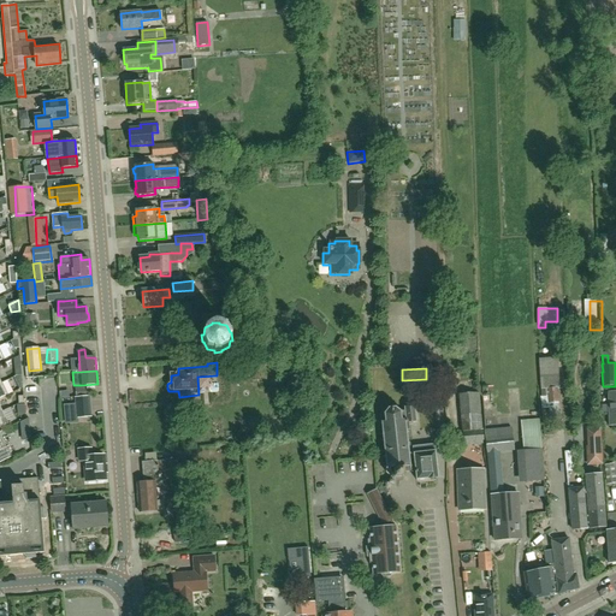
[(76,389),(77,397),(89,396),(88,388),(76,389)]
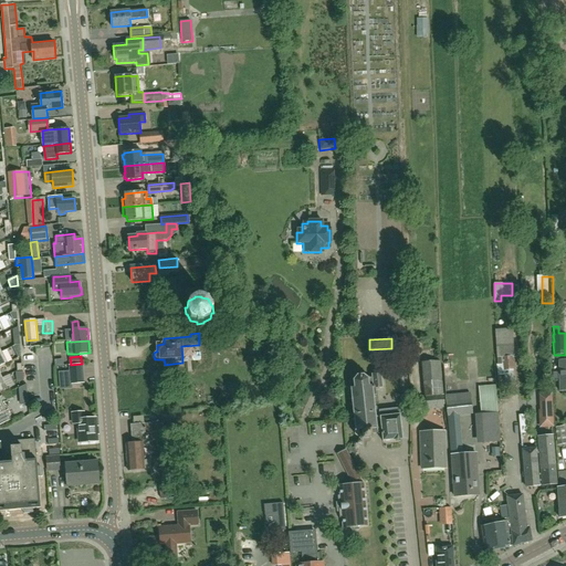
[(69,365),(71,384),(84,384),(82,364),(71,365),(69,365)]
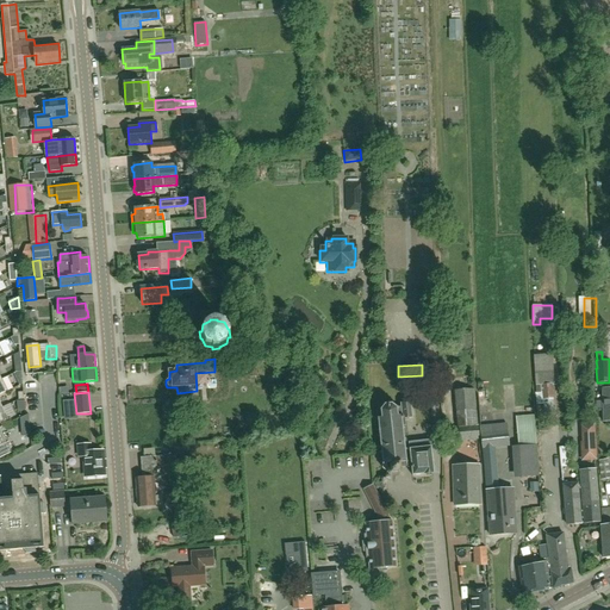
[(375,418),(373,418),(373,431),(377,430),(377,433),(379,431),(380,441),(378,441),(378,442),(380,442),(381,452),(379,452),(379,454),(381,454),(383,464),(381,466),(383,466),(383,471),(385,473),(391,473),(399,472),(400,473),(402,472),(400,471),(399,467),(406,466),(406,468),(411,467),(410,455),(405,455),(404,452),(406,452),(406,449),(404,449),(403,441),(405,440),(405,439),(403,439),(402,429),(404,429),(404,427),(402,428),(402,425),(405,425),(404,419),(412,418),(410,403),(400,404),(400,408),(398,408),(397,406),(397,408),(394,408),(391,405),(392,403),(390,403),(390,404),(385,405),(384,403),(383,404),(384,405),(380,410),(379,409),(378,410),(380,411),(380,418),(378,418),(377,417),(375,418)]
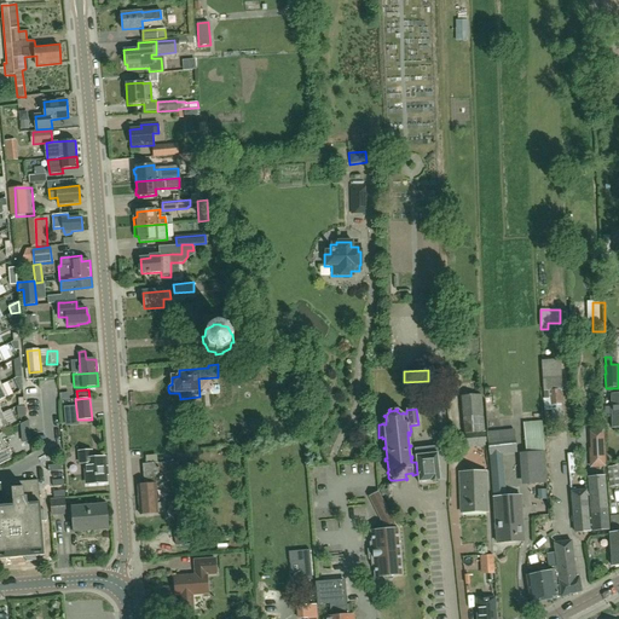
[(524,423),(526,452),(519,453),(521,485),(547,484),(544,451),(544,439),(542,422),(524,423)]
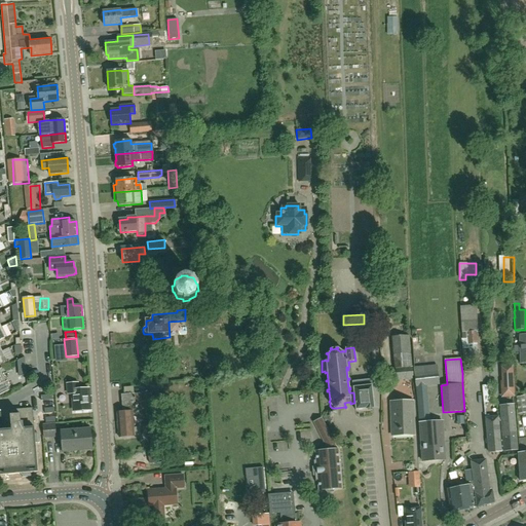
[(418,415),(419,415),(422,461),(445,460),(442,421),(429,422),(428,414),(428,406),(427,386),(439,385),(438,371),(437,371),(436,366),(413,368),(416,387),(417,407),(418,407),(418,415)]
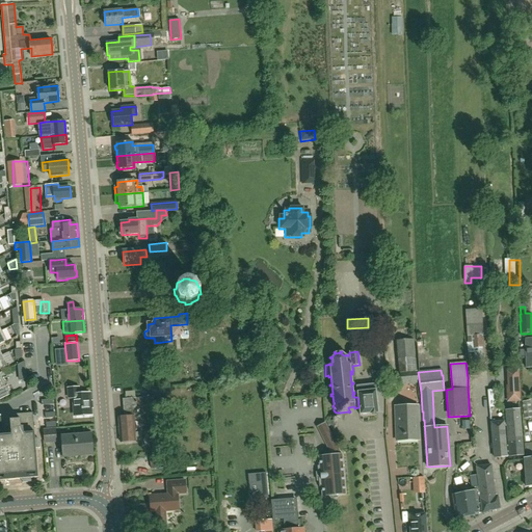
[(399,373),(400,384),(407,384),(417,383),(418,383),(418,372),(417,371),(406,372),(399,373)]
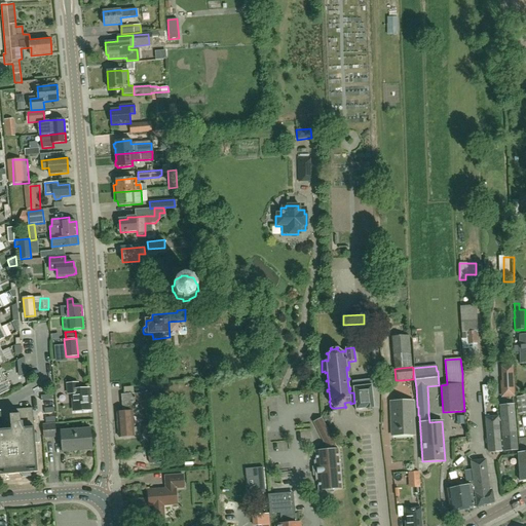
[(0,372),(0,395),(9,390),(0,372)]
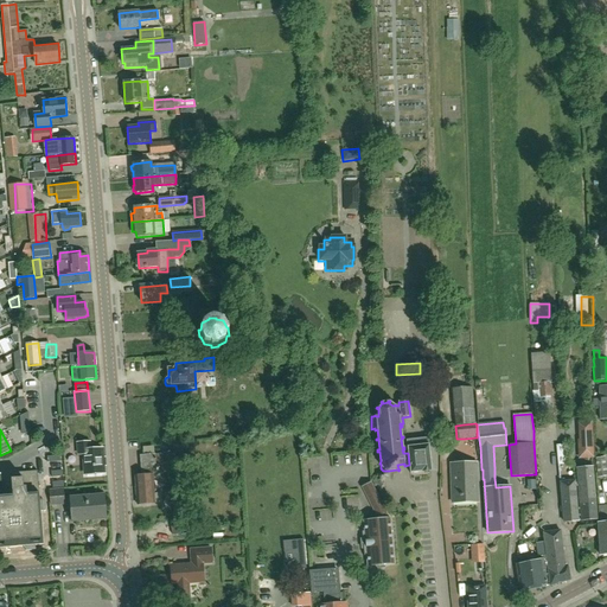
[(407,441),(408,453),(409,465),(410,473),(432,471),(428,439),(407,441)]
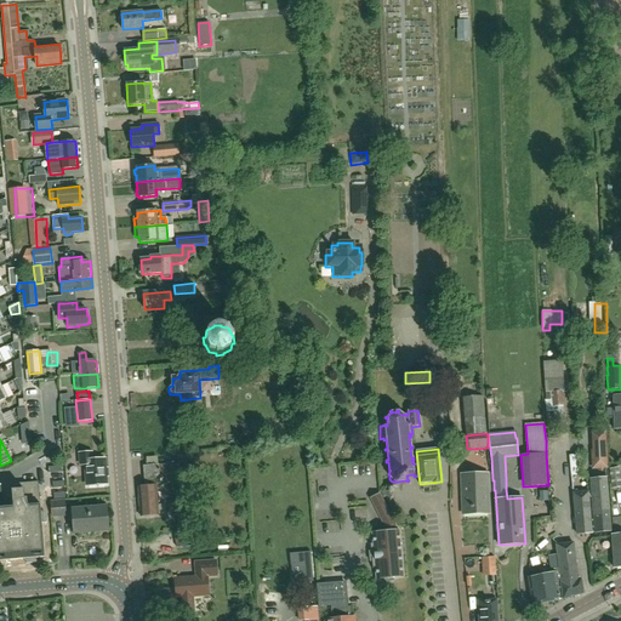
[(104,459),(92,460),(91,453),(79,453),(80,465),(86,465),(89,485),(107,484),(104,459)]
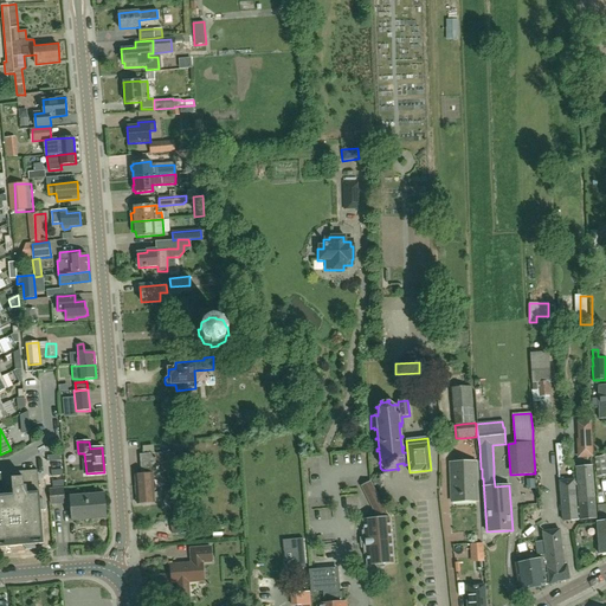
[(562,465),(571,465),(569,445),(561,445),(562,465)]
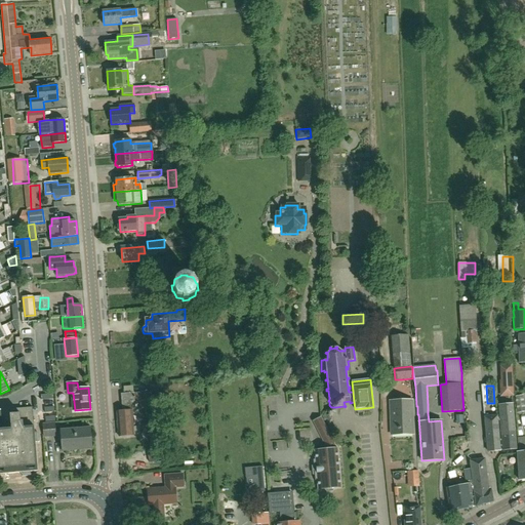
[(514,397),(513,386),(499,387),(500,397),(514,397)]
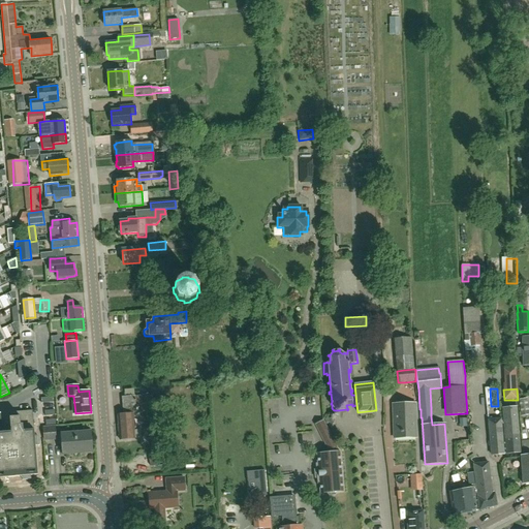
[(123,415),(118,415),(120,440),(135,439),(142,439),(141,431),(134,431),(133,414),(136,414),(136,413),(135,404),(142,404),(148,403),(147,395),(141,396),(134,396),(126,396),(122,397),(123,415)]
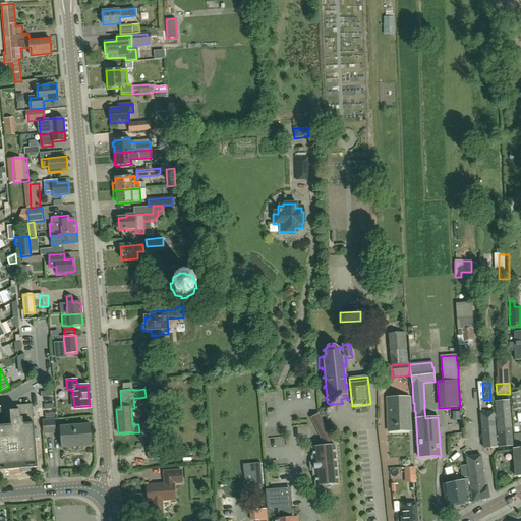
[(511,394),(514,410),(520,408),(520,407),(519,393),(511,394)]
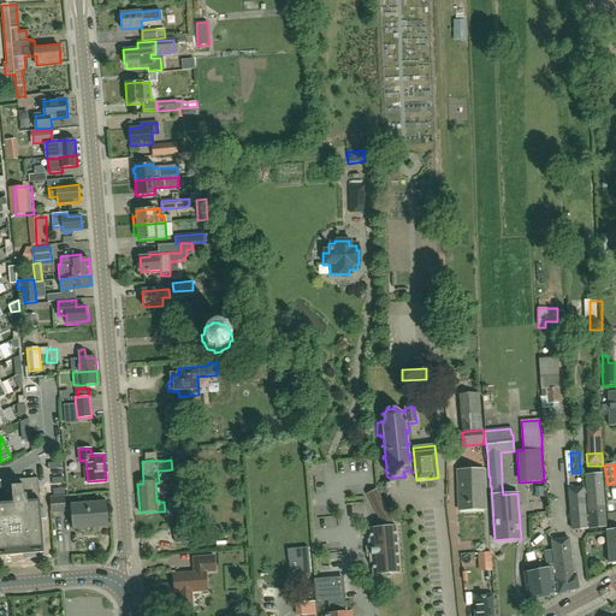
[(458,510),(485,509),(483,471),(457,471),(458,510)]
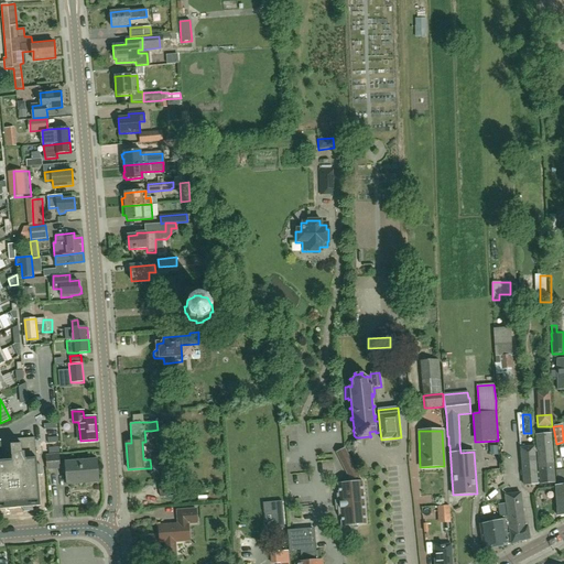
[(540,484),(555,481),(551,434),(535,435),(540,484)]
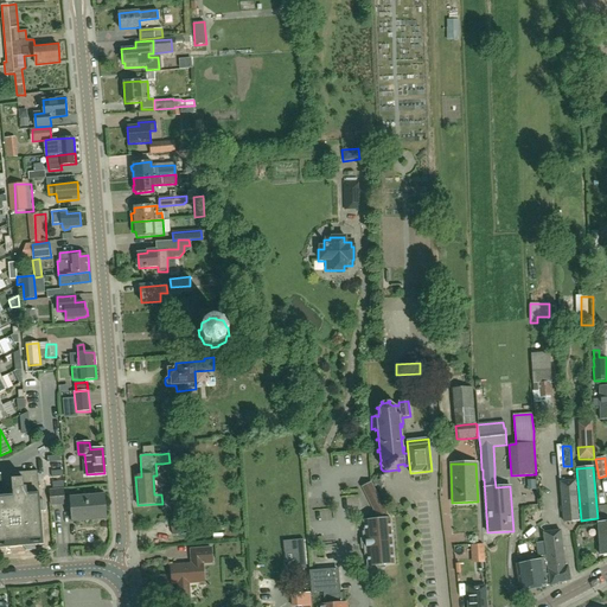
[(0,549),(44,545),(38,471),(11,473),(12,496),(0,496),(0,549)]
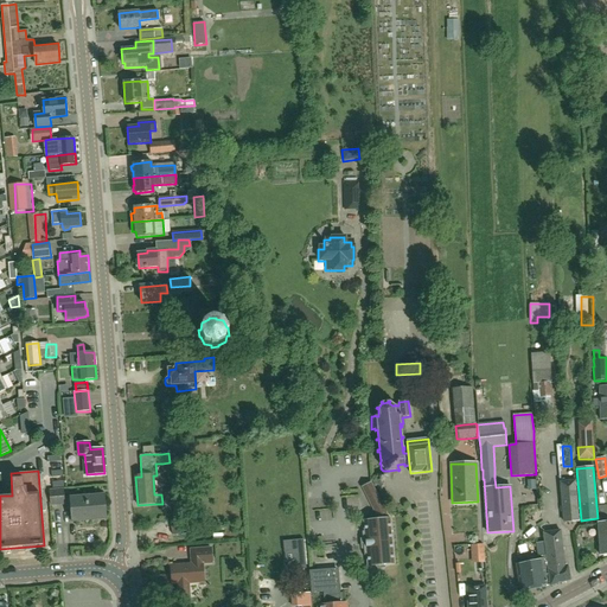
[(564,522),(579,521),(575,480),(561,481),(564,522)]
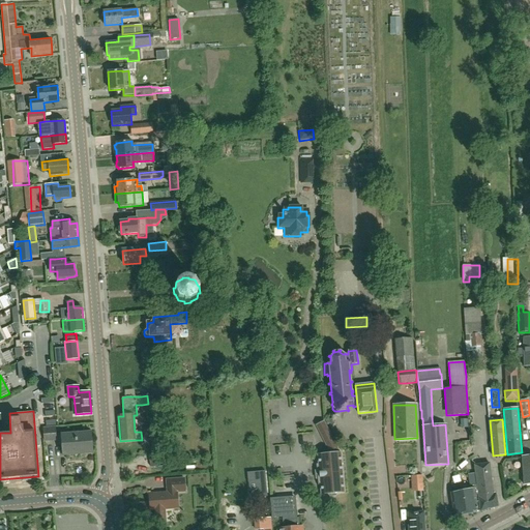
[(318,486),(320,486),(320,494),(328,494),(331,496),(334,496),(337,493),(344,493),(341,452),(340,452),(323,421),(316,425),(330,453),(317,455),(318,464),(316,465),(318,486)]
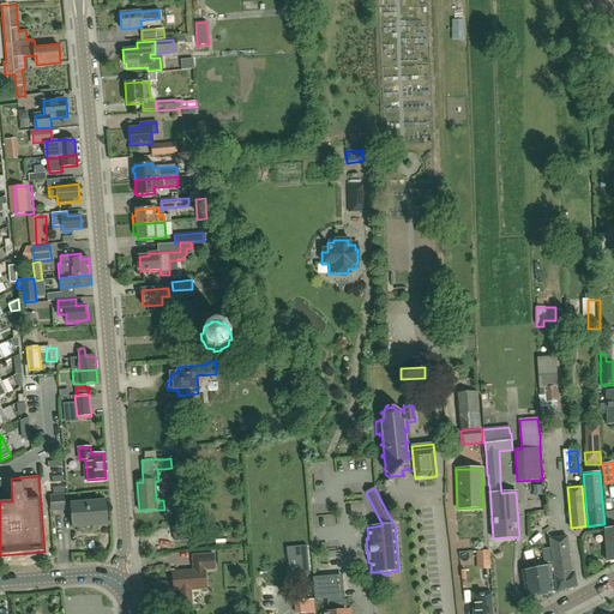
[(49,497),(52,511),(61,510),(61,507),(66,507),(65,495),(49,497)]
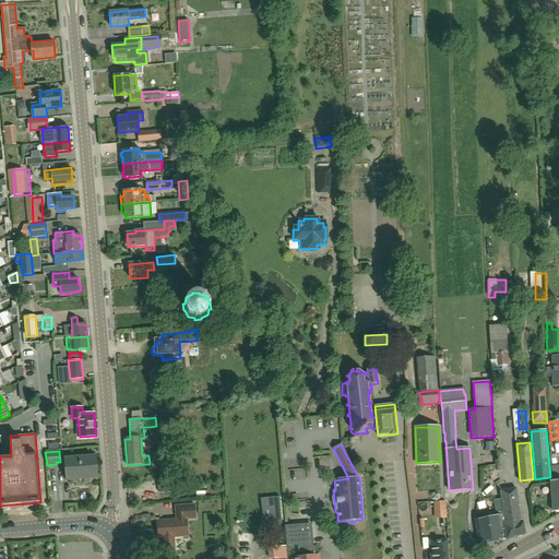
[(163,452),(152,453),(153,463),(164,462),(163,452)]
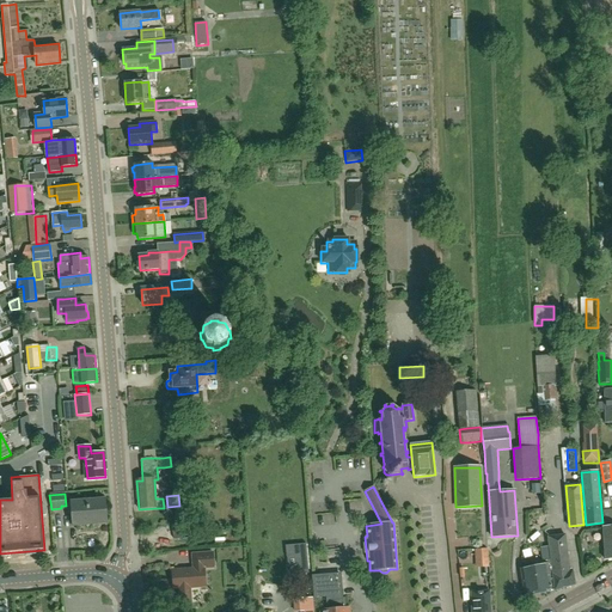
[(73,526),(90,525),(108,522),(105,500),(71,502),(73,526)]
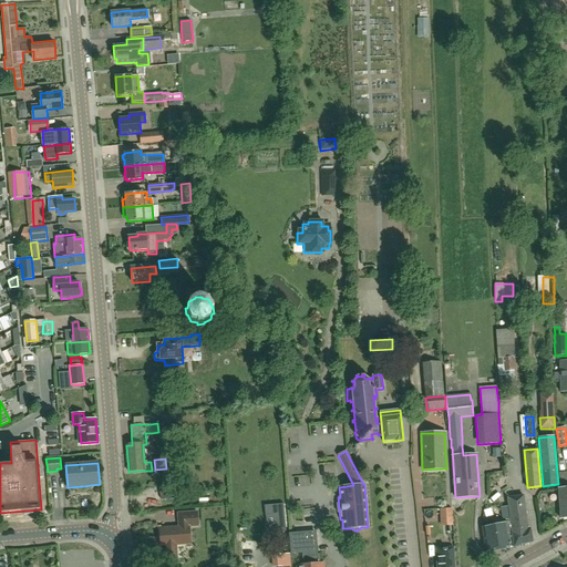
[(173,481),(173,484),(158,486),(161,500),(175,497),(174,487),(179,486),(178,480),(173,481)]
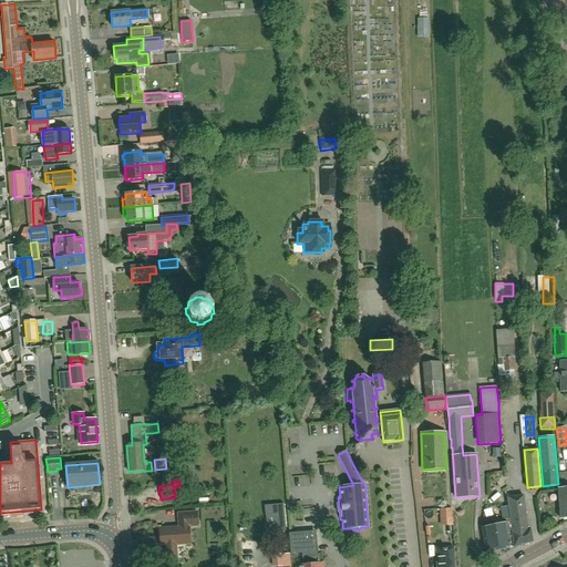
[(507,497),(511,519),(514,546),(515,546),(515,547),(533,543),(531,528),(528,528),(524,495),(507,497)]
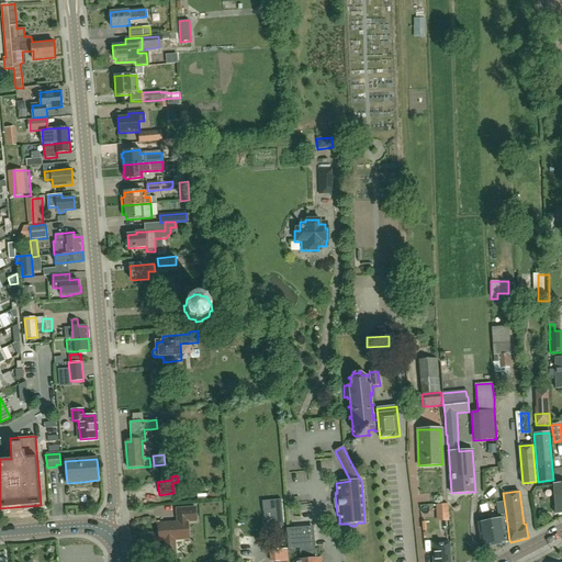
[(262,512),(263,512),(272,512),(273,520),(273,528),(283,527),(281,499),(262,502),(262,512)]
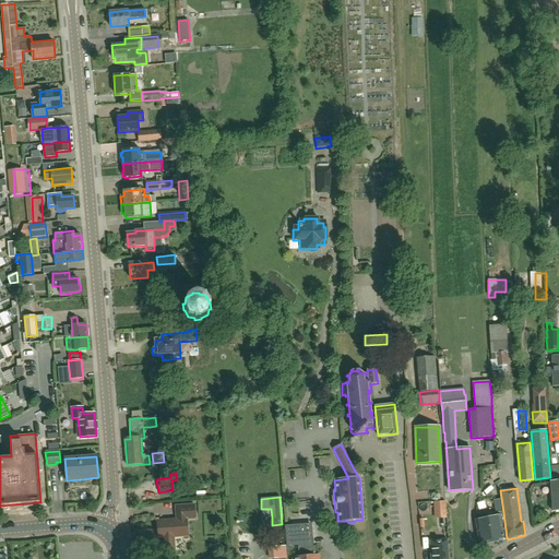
[(433,502),(433,513),(447,512),(445,501),(433,502)]
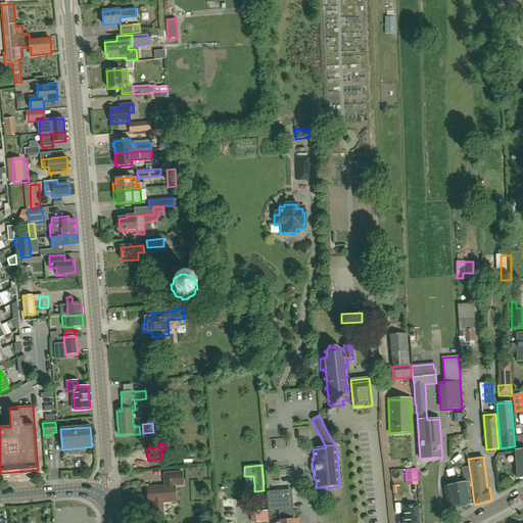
[(164,474),(164,486),(147,487),(148,505),(152,505),(153,517),(163,516),(162,503),(176,502),(175,486),(183,485),(182,473),(164,474)]
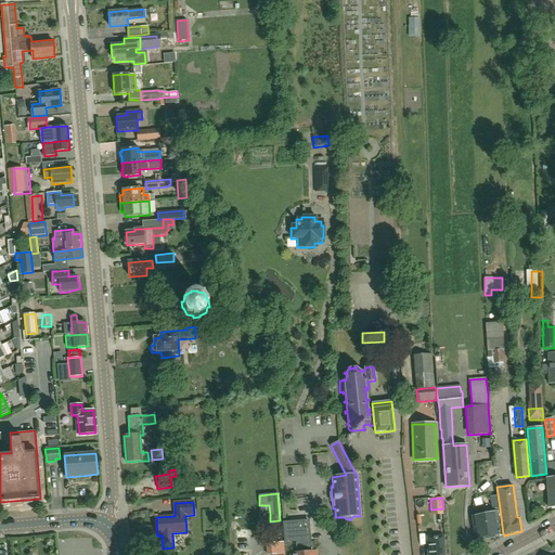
[(497,512),(483,514),(472,516),(475,541),(501,537),(500,536),(503,534),(500,508),(495,510),(497,512)]
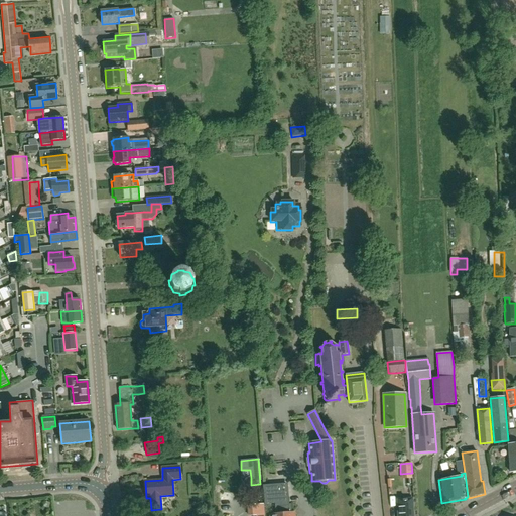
[(271,515),(293,515),(294,513),(291,513),(291,504),(289,504),(287,483),(263,486),(264,505),(275,504),(276,514),(271,515)]
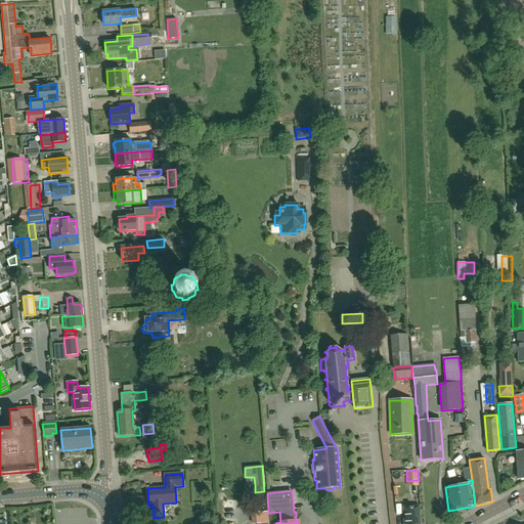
[(403,508),(403,523),(420,523),(419,506),(403,508)]
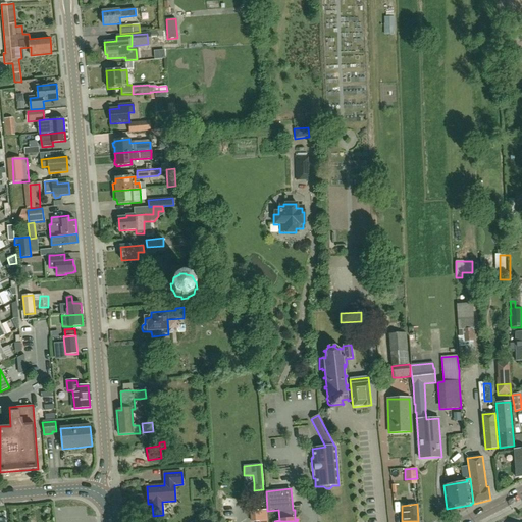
[(267,521),(267,510),(261,511),(250,511),(250,521),(267,521)]
